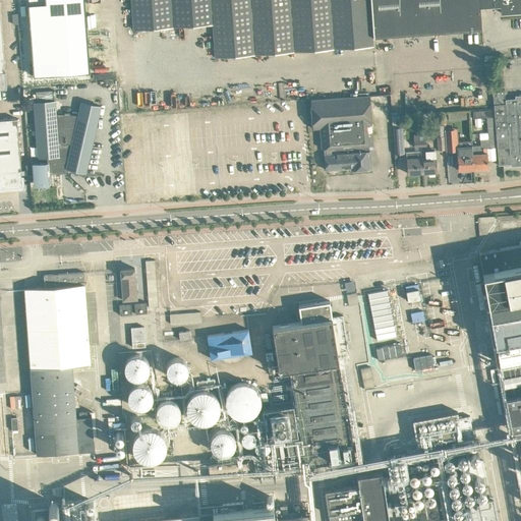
[(45,0),(46,2),(29,4),(34,75),(91,71),(84,0),(45,0)]
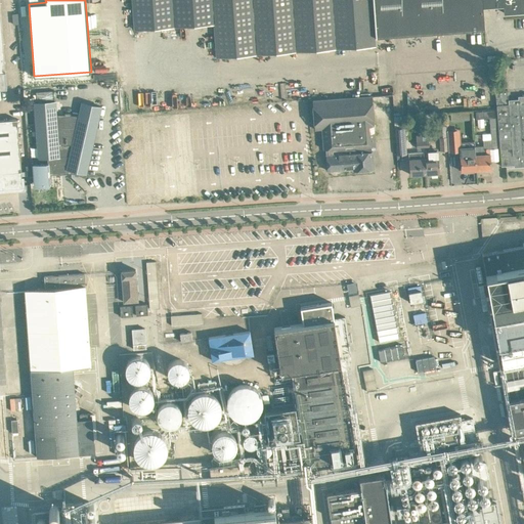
[(523,0),(132,0),(134,30),(214,24),(216,57),(376,45),(376,37),(485,30),(483,7),(504,5),(504,12),(523,10),(523,0)]
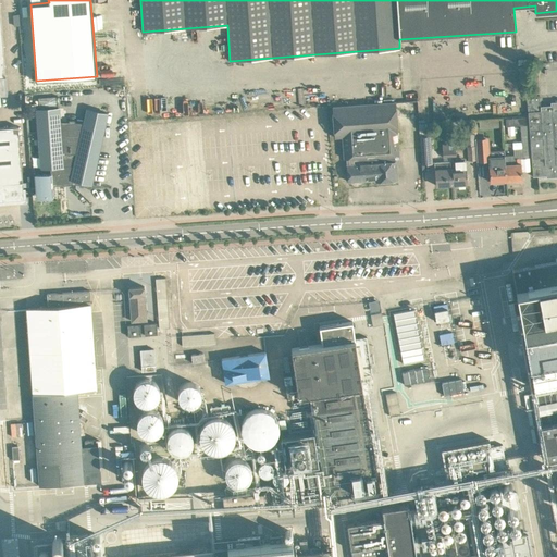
[(26,104),(36,103),(35,94),(25,94),(26,104)]
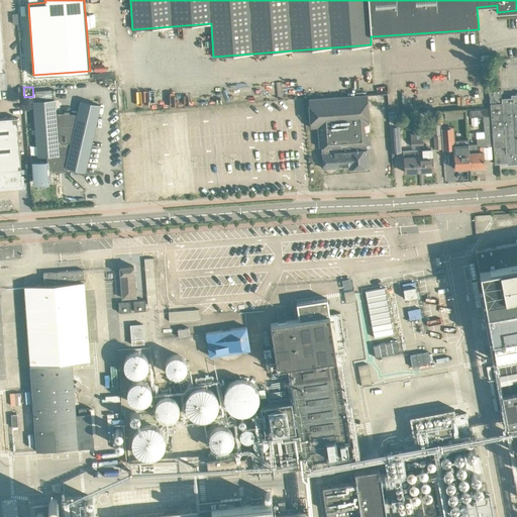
[(516,93),(511,94),(512,97),(502,98),(501,88),(489,89),(490,103),(491,103),(491,115),(494,145),(495,164),(516,162),(516,93)]
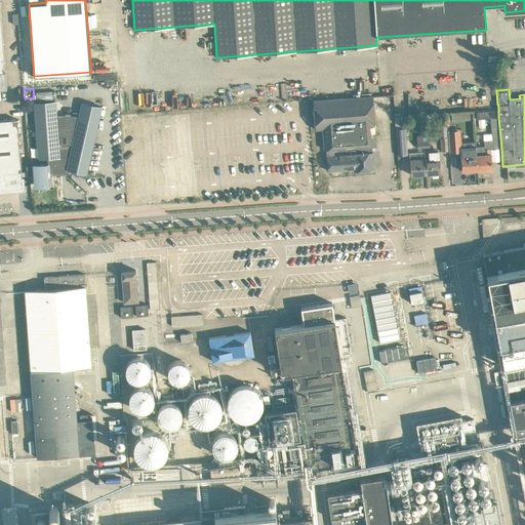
[(50,102),(49,91),(37,92),(38,103),(35,103),(39,158),(47,158),(48,163),(34,164),(35,176),(35,186),(50,185),(50,175),(61,174),(56,114),(55,102),(50,102)]
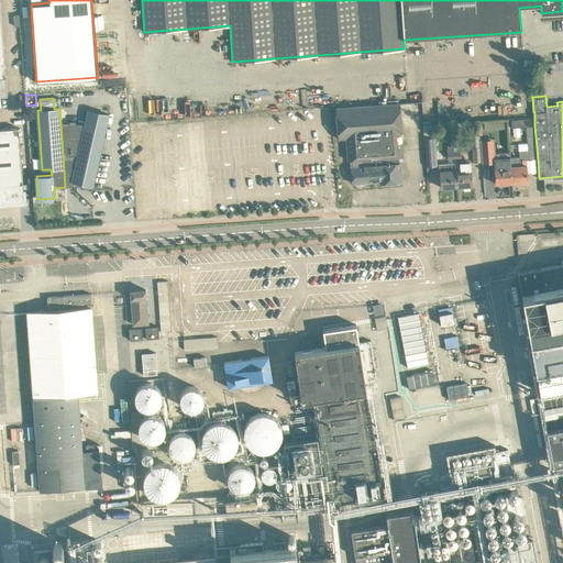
[(422,114),(422,108),(421,101),(337,107),(339,139),(348,139),(349,151),(350,151),(351,166),(351,173),(352,184),(379,181),(379,183),(401,181),(400,170),(400,162),(405,162),(401,116),(422,114)]
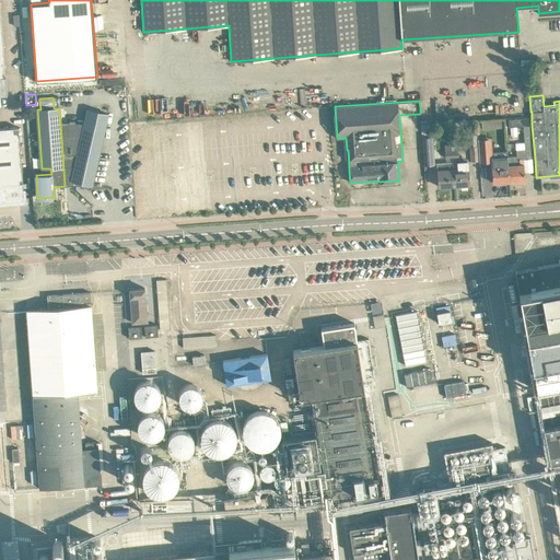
[(89,189),(91,189),(90,188),(91,185),(92,185),(108,114),(89,109),(85,124),(76,123),(76,120),(69,120),(69,121),(60,121),(65,186),(72,185),(74,185),(78,185),(80,186),(82,186),(85,187),(88,188),(89,189)]
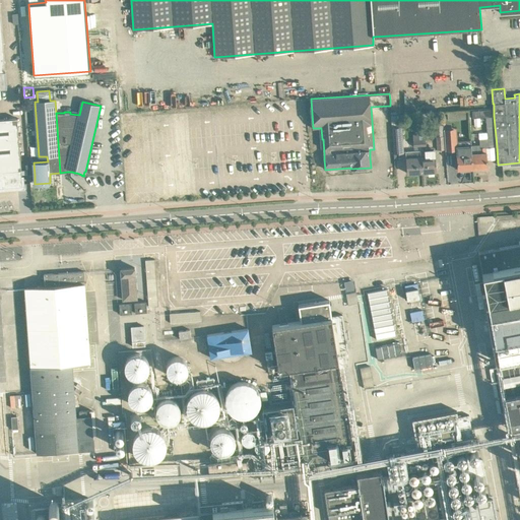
[(472,169),(488,168),(486,152),(485,147),(497,146),(494,116),(493,116),(493,109),(471,111),(472,118),(485,117),(486,132),(478,133),(479,144),(471,145),(472,169)]
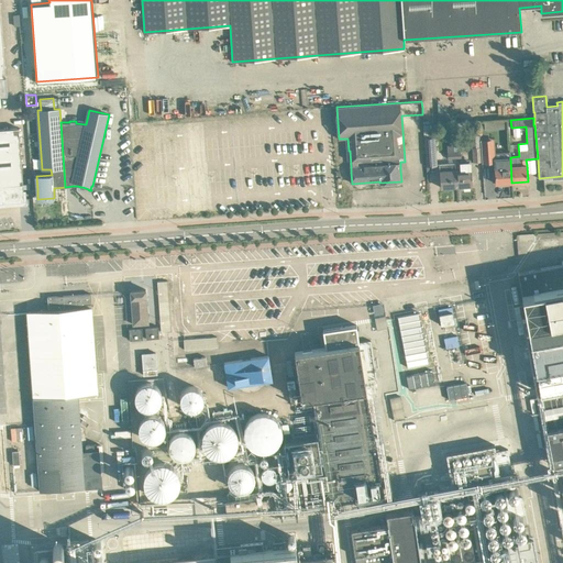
[(0,129),(0,203),(24,202),(19,128),(0,129)]
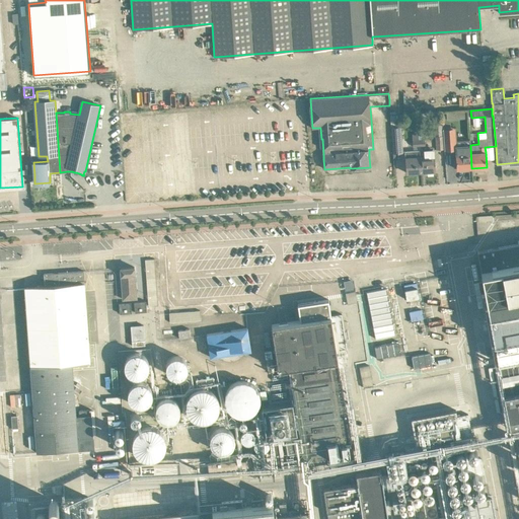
[(400,127),(391,127),(393,152),(402,152),(400,127)]
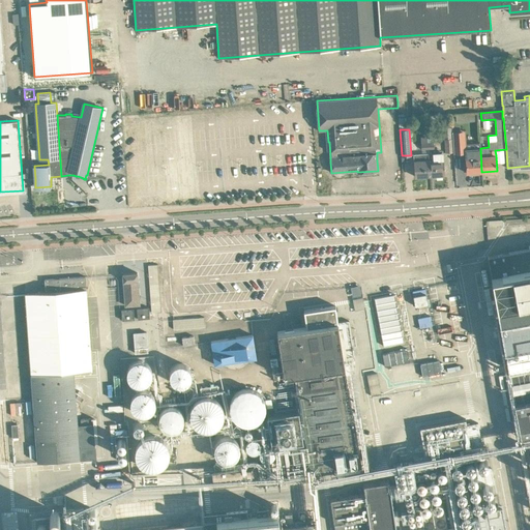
[(466,152),(466,149),(465,131),(452,133),(453,153),(466,152)]
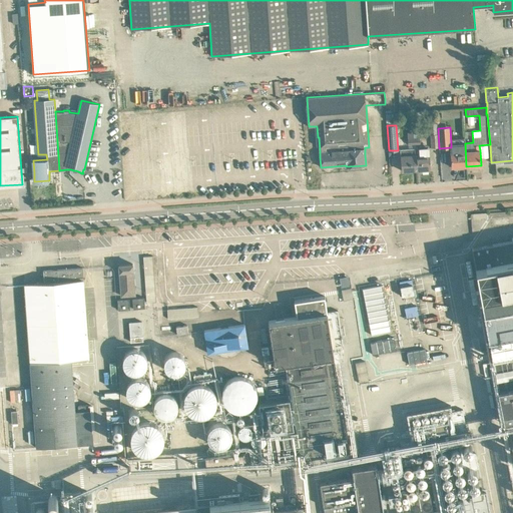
[(429,147),(419,148),(416,148),(416,143),(420,143),(419,130),(414,131),(416,169),(430,168),(429,147)]
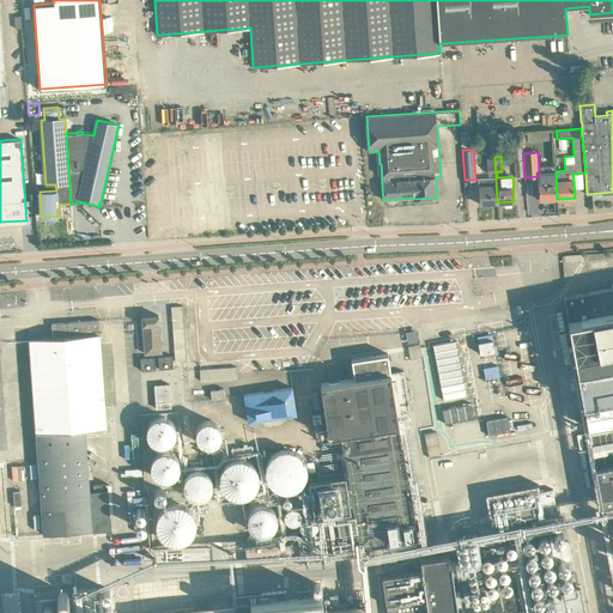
[(480,204),(497,202),(495,157),(493,157),(493,159),(489,159),(489,165),(487,165),(487,177),(479,178),(480,204)]
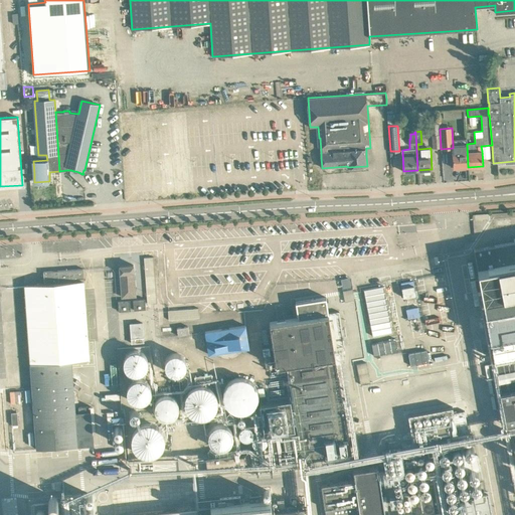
[(440,134),(433,135),(434,148),(441,147),(440,134)]
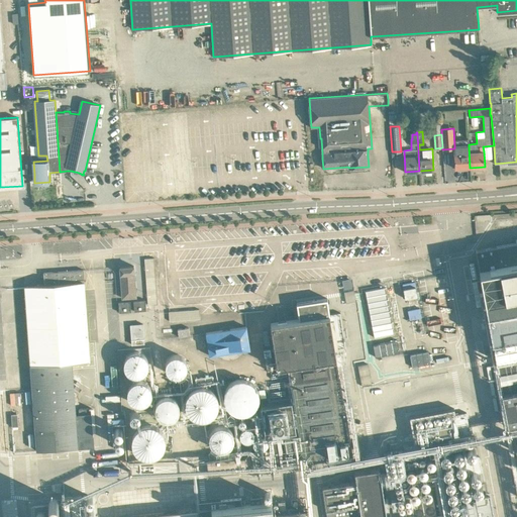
[(469,168),(470,168),(469,144),(454,145),(454,148),(454,153),(455,169),(462,168),(462,170),(469,170),(469,168)]
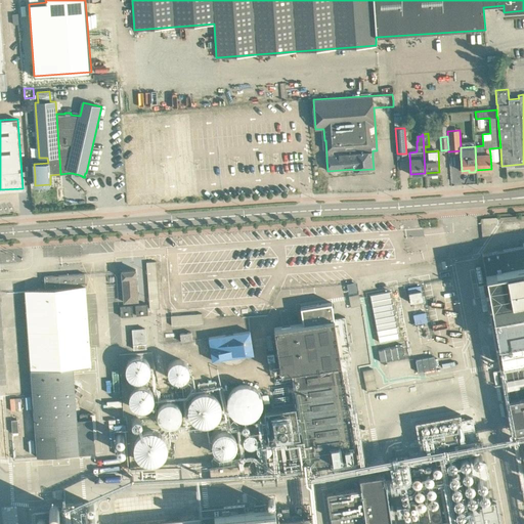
[(523,246),(482,254),(493,315),(498,345),(511,343),(512,348),(500,350),(503,365),(523,361),(523,363),(504,367),(515,431),(523,429),(523,243),(522,243),(523,246)]
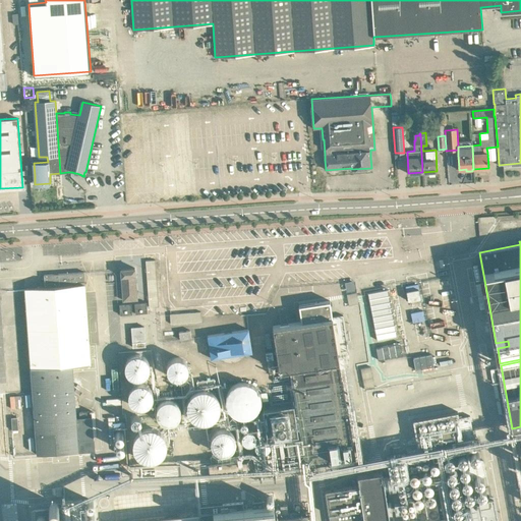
[(121,269),(123,300),(137,299),(134,268),(121,269)]
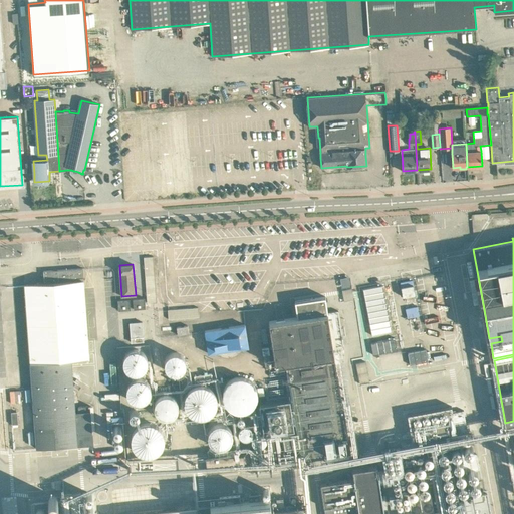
[(83,281),(83,268),(63,269),(43,271),(44,283),(25,284),(25,294),(37,448),(94,444),(93,432),(92,432),(90,405),(78,406),(78,412),(74,412),(72,380),(74,380),(73,369),(71,369),(70,359),(89,358),(83,281)]
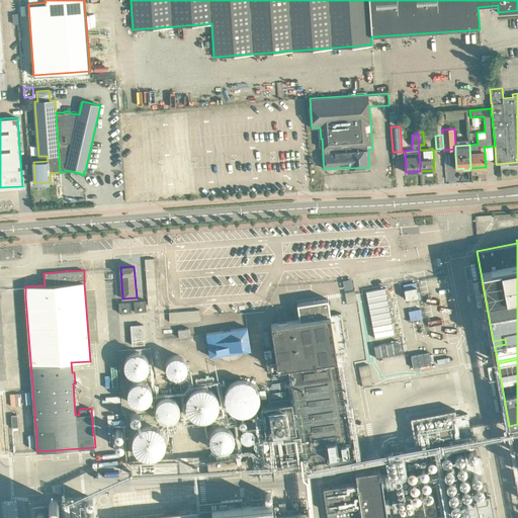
[(355,300),(354,292),(362,291),(360,277),(342,279),(345,301),(355,300)]
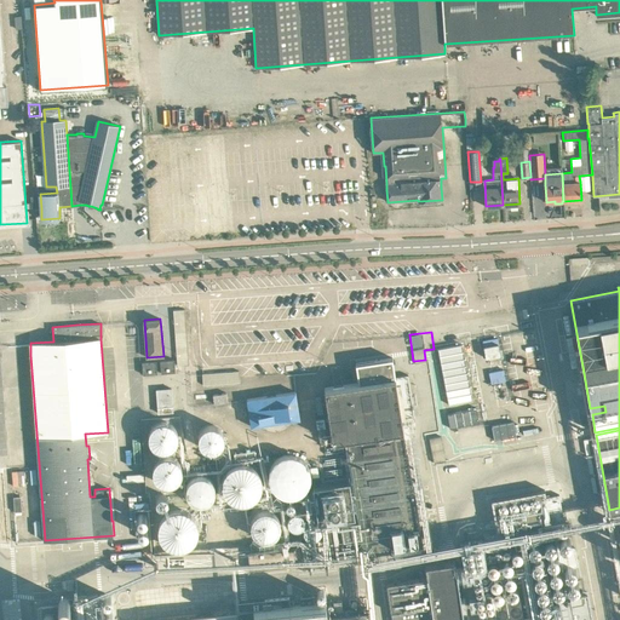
[(461,344),(438,348),(448,403),(472,400),(461,344)]
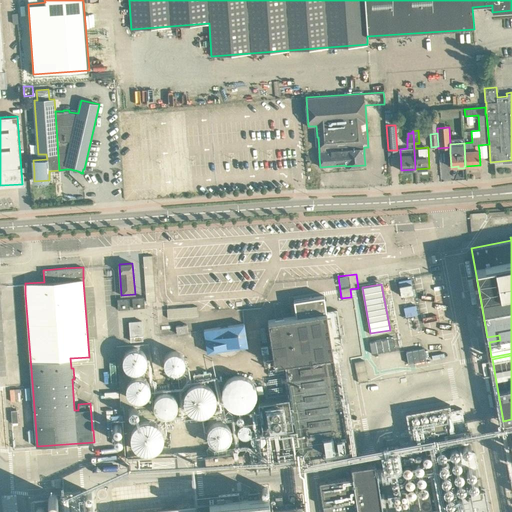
[(296,316),(268,320),(269,330),(275,364),(287,362),(301,456),(349,449),(343,408),(341,398),(340,398),(332,345),(342,344),(337,309),(327,311),(324,295),(294,300),(296,316)]
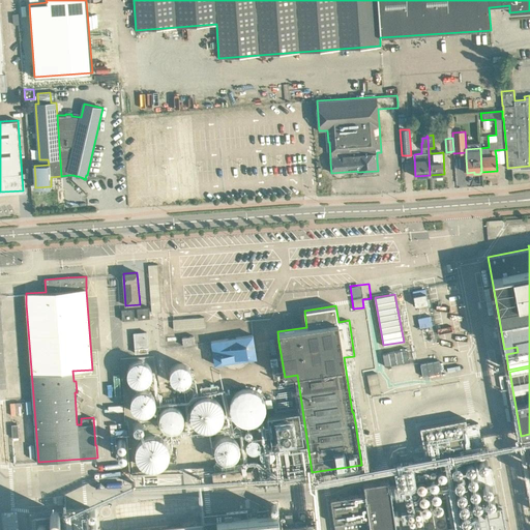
[(149,307),(137,307),(138,319),(150,318),(149,307)]
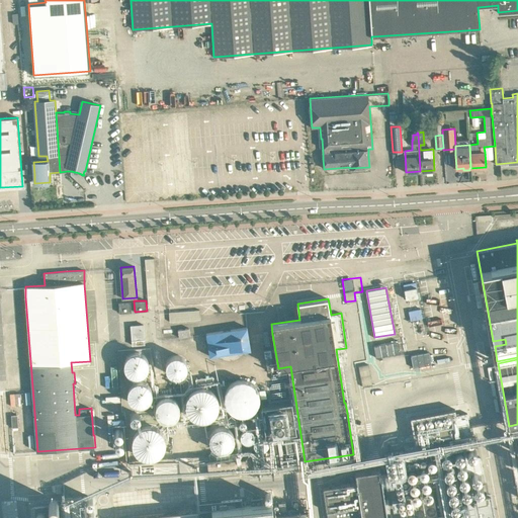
[(132,312),(131,301),(118,303),(119,313),(132,312)]
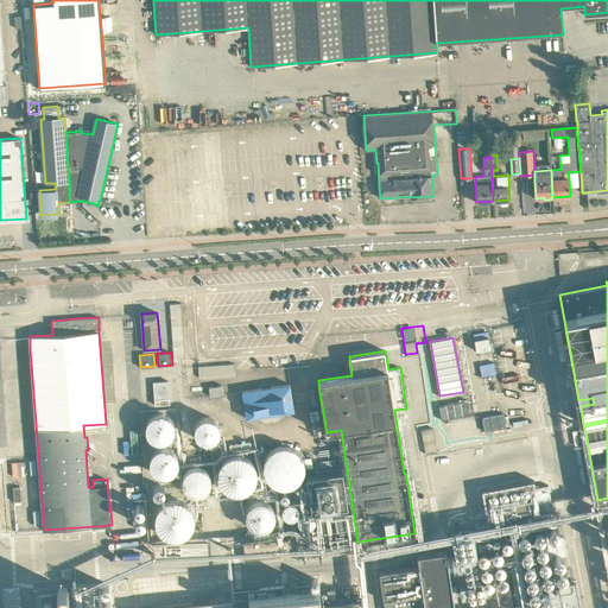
[(234,363),(198,365),(198,375),(234,374),(234,363)]
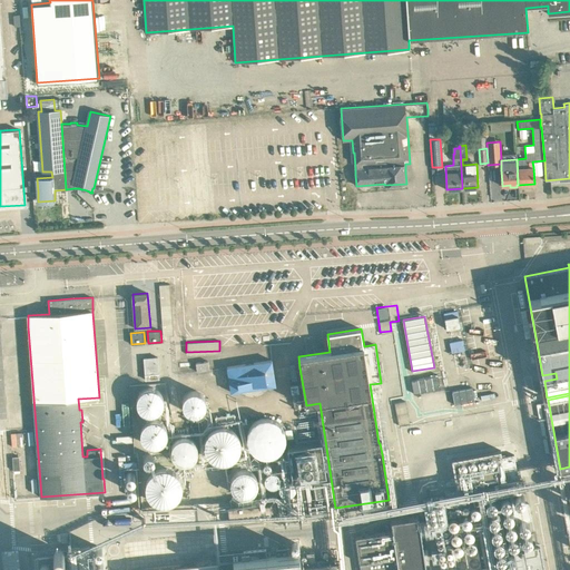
[(144,357),(146,380),(159,379),(157,356),(144,357)]
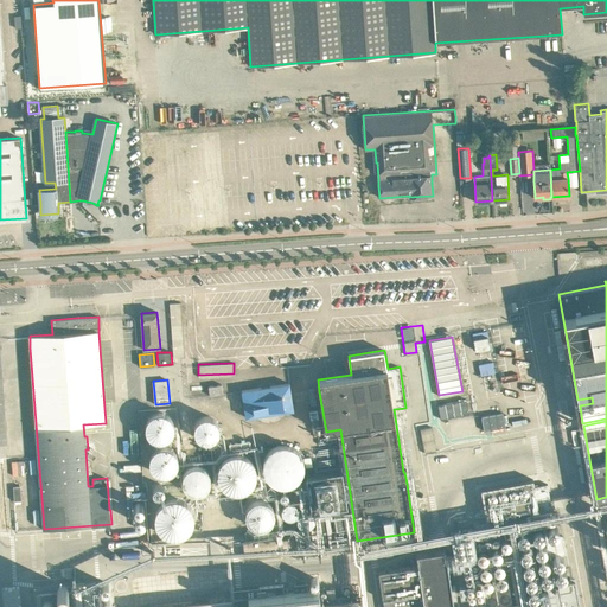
[(1,384),(1,398),(26,397),(26,383),(1,384)]
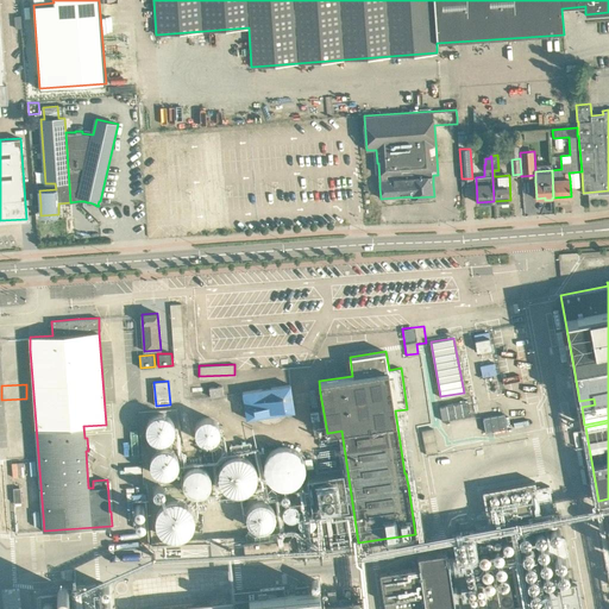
[(290,384),(243,391),(246,419),(295,412),(290,384)]
